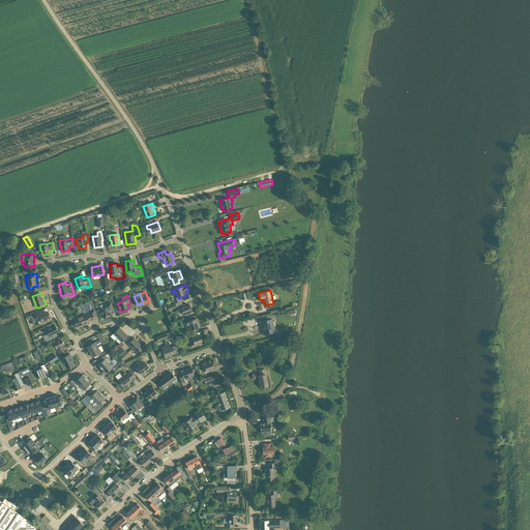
[(86,314),(74,319),(75,320),(75,323),(77,327),(89,323),(88,320),(91,319),(91,320),(98,318),(94,308),(91,300),(85,302),(88,311),(88,312),(89,314),(90,316),(87,317),(87,315),(86,314)]
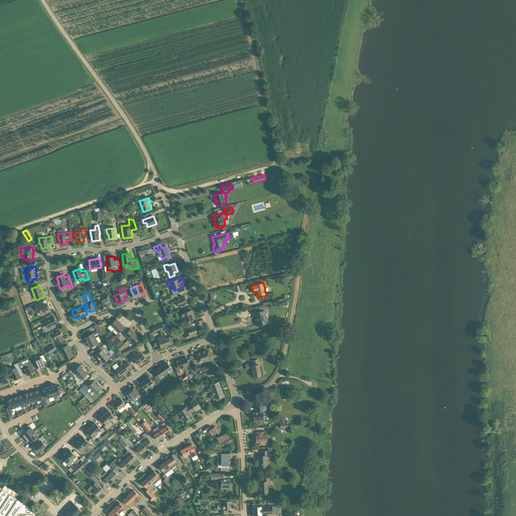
[(98,302),(99,306),(100,305),(101,309),(108,306),(106,302),(107,301),(110,300),(108,294),(101,297),(101,299),(98,300),(99,302),(98,302)]
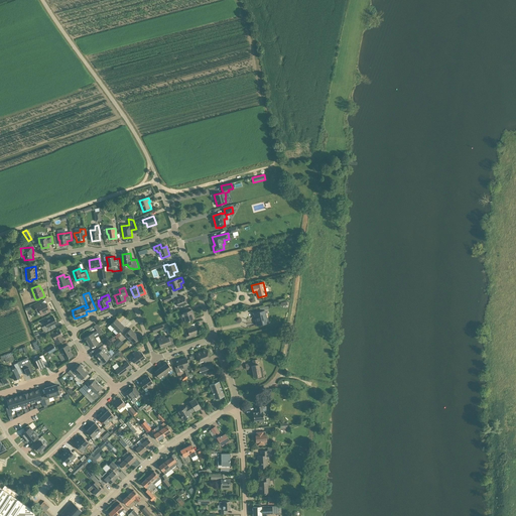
[(181,295),(172,298),(174,303),(177,302),(178,306),(187,303),(184,296),(181,297),(181,295)]
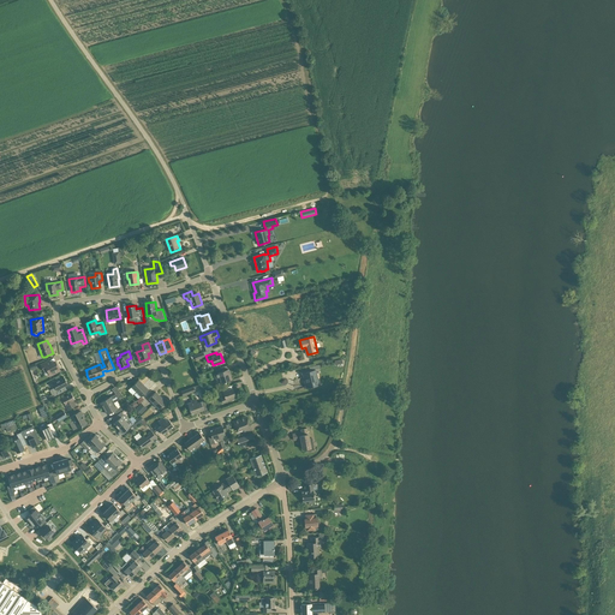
[(46,363),(45,363),(41,364),(45,371),(48,369),(51,376),(60,370),(55,360),(52,363),(49,359),(45,362),(46,363)]
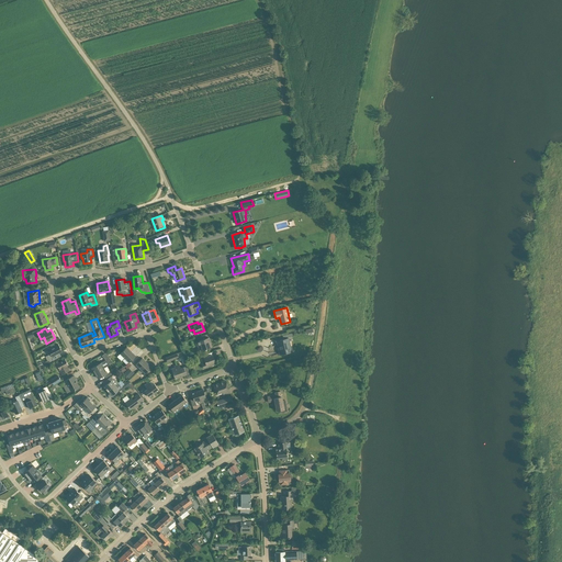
[(209,337),(195,343),(197,346),(200,344),(202,349),(212,346),(209,337)]
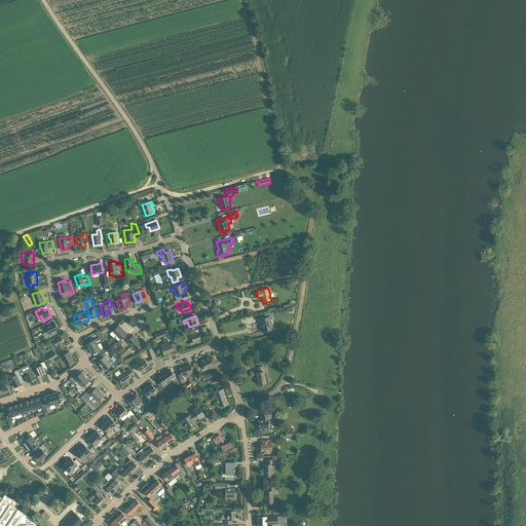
[(259,318),(262,332),(273,329),(270,316),(259,318)]
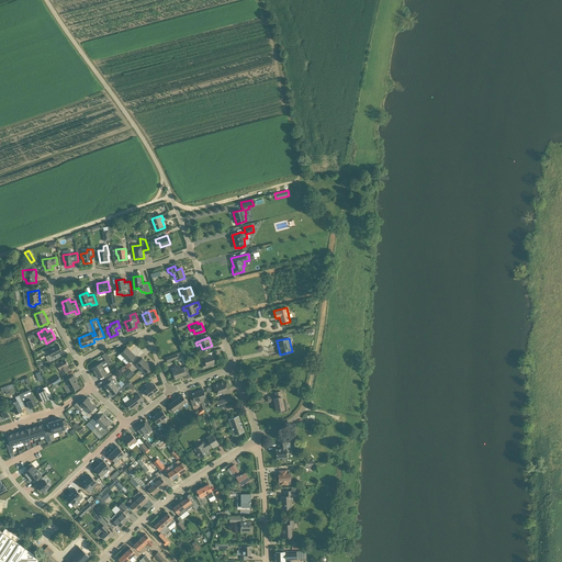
[(51,353),(47,356),(51,361),(57,358),(55,355),(62,351),(60,348),(59,348),(58,346),(58,345),(48,350),(51,353)]
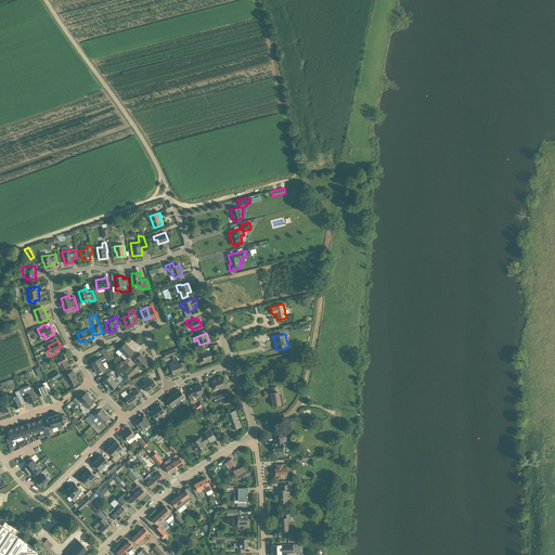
[(118,349),(124,353),(129,347),(125,343),(118,349)]
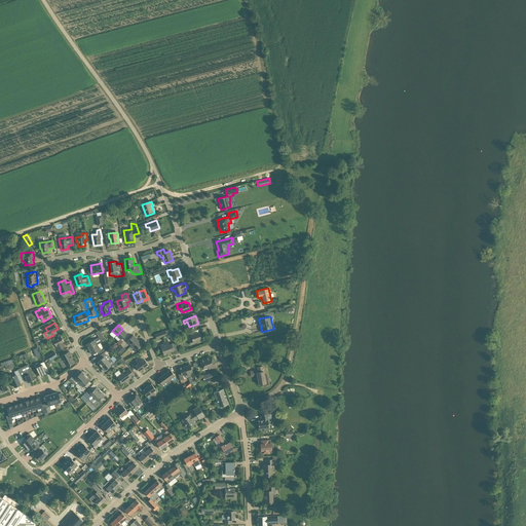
[(122,329),(117,335),(121,339),(127,333),(122,329)]
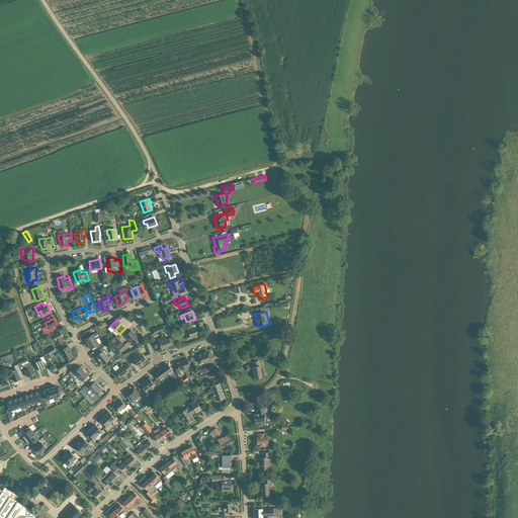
[(188,334),(186,335),(187,339),(199,335),(196,327),(195,327),(194,325),(186,328),(188,334)]
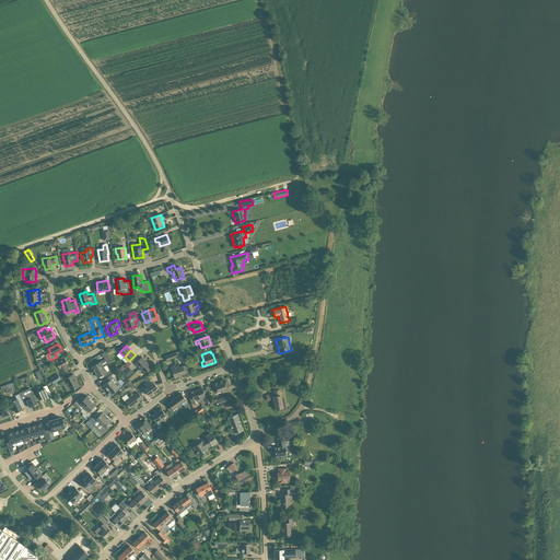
[(104,366),(109,363),(113,361),(108,356),(105,358),(105,359),(92,366),(95,372),(104,366)]
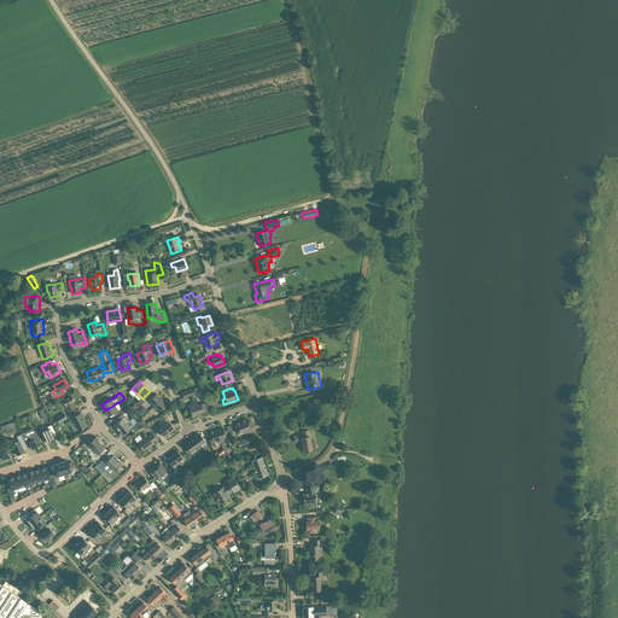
[(150,401),(155,406),(162,398),(157,394),(150,401)]
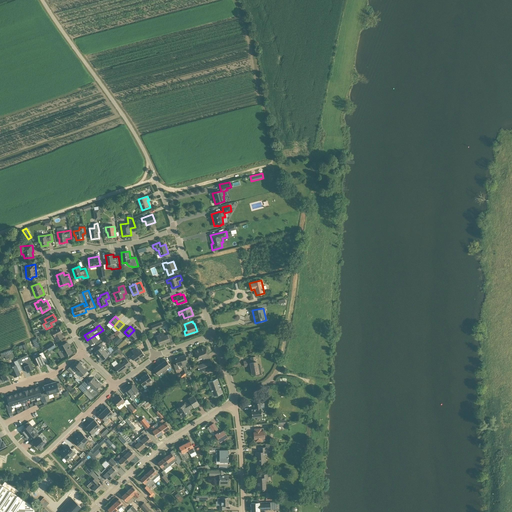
[(59,327),(52,331),(52,332),(51,333),(53,337),(54,336),(57,341),(63,337),(61,333),(62,332),(59,327)]
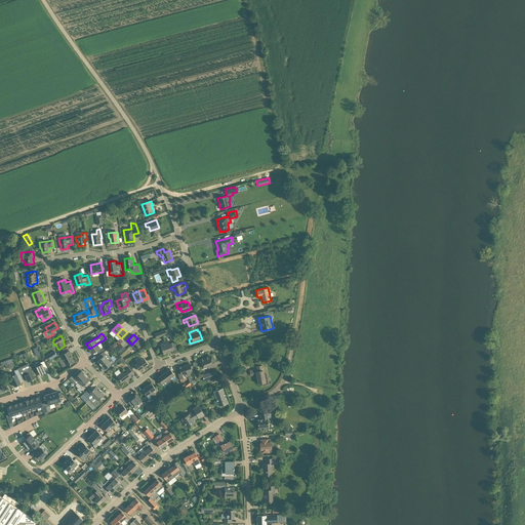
[(137,338),(131,345),(135,349),(142,342),(137,338)]
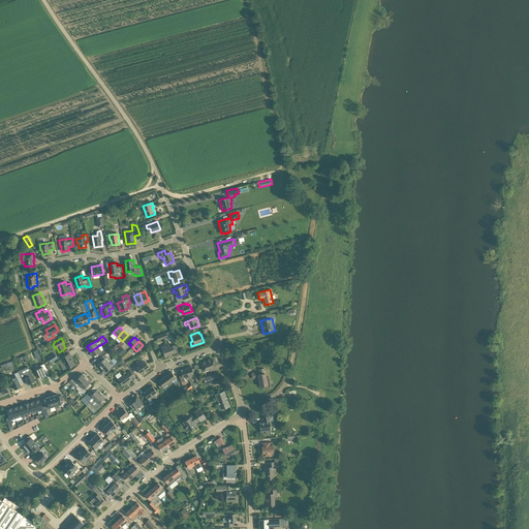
[(170,354),(166,343),(163,344),(164,346),(159,348),(161,354),(163,353),(164,356),(170,354)]
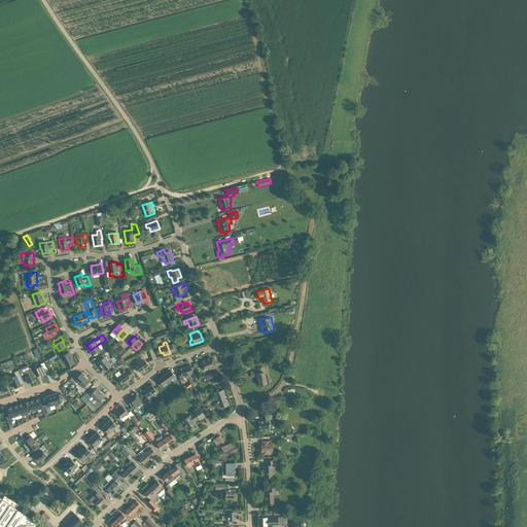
[(168,342),(166,342),(170,353),(175,351),(174,349),(177,348),(175,343),(170,345),(168,342)]
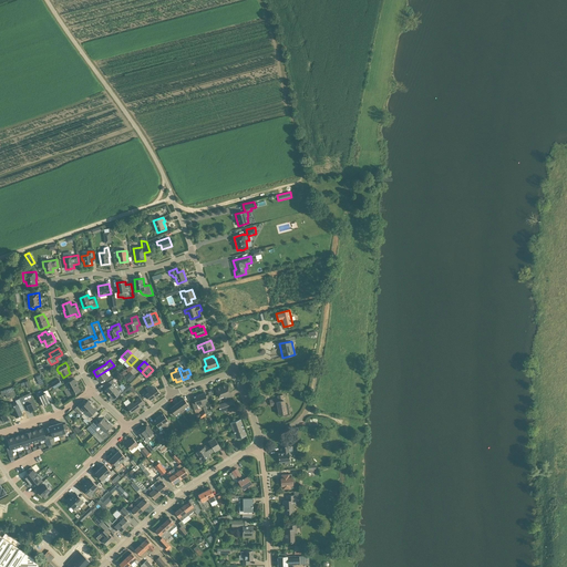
[(105,371),(96,377),(99,382),(105,378),(107,381),(113,378),(111,374),(109,377),(105,371)]
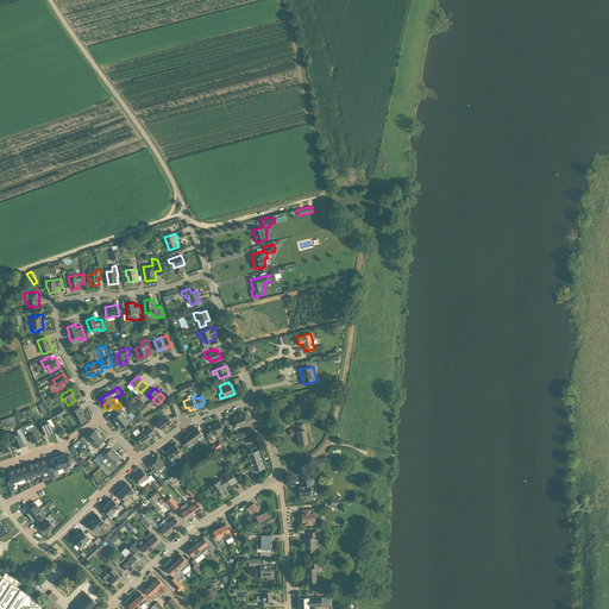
[(139,400),(135,405),(140,410),(145,405),(139,400)]
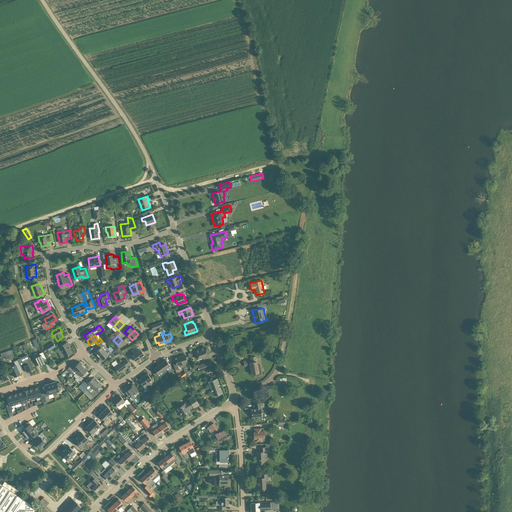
[(60,350),(58,351),(59,354),(61,358),(65,356),(72,352),(69,346),(67,342),(58,347),(60,350)]
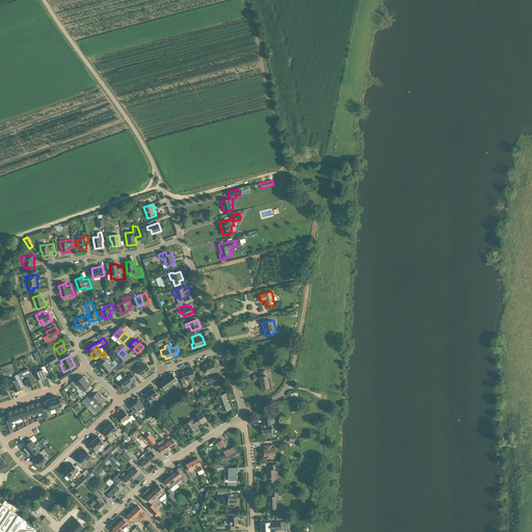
[(58,361),(55,356),(48,361),(48,362),(45,364),(47,367),(50,365),(51,365),(58,361)]
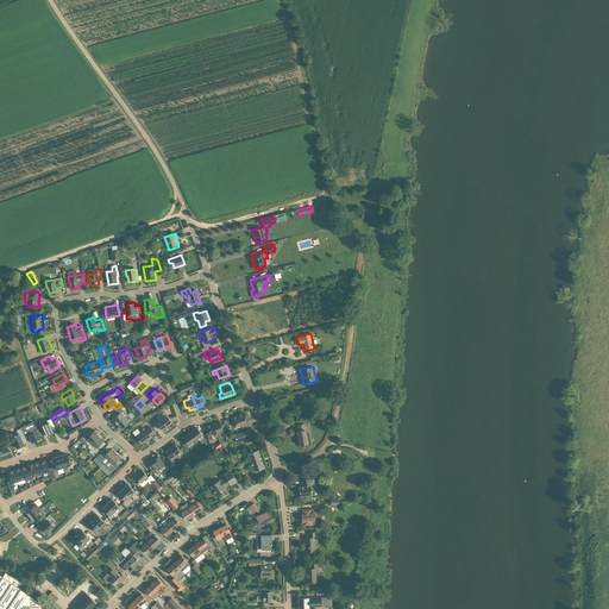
[(113,419),(117,424),(129,414),(124,409),(123,410),(120,408),(112,415),(114,418),(113,419)]
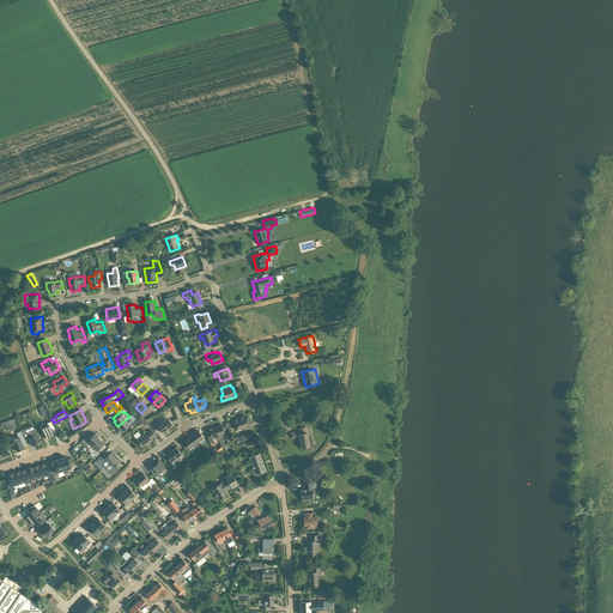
[(234,420),(236,429),(242,428),(244,431),(250,429),(246,416),(234,420)]
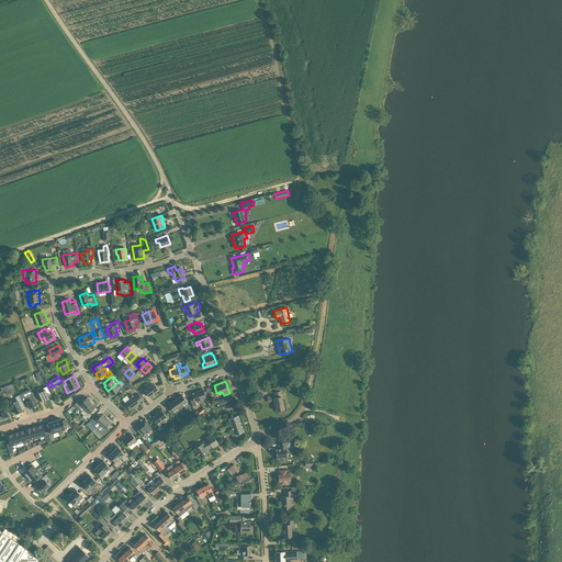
[(119,382),(108,391),(112,395),(119,390),(116,388),(121,384),(119,382)]
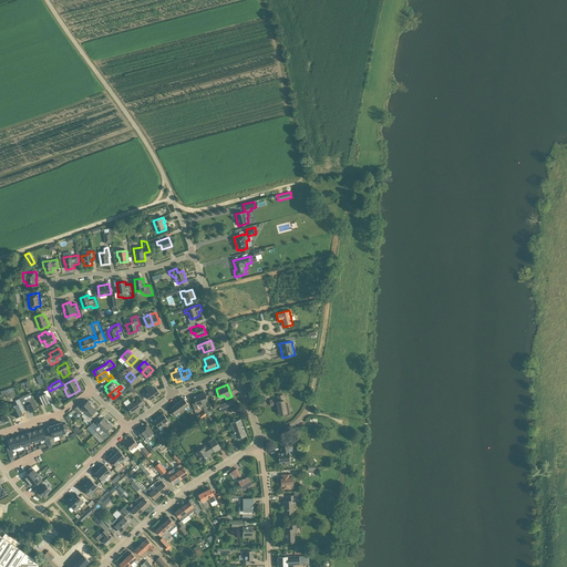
[(151,385),(148,387),(155,397),(161,393),(155,387),(153,389),(151,385)]
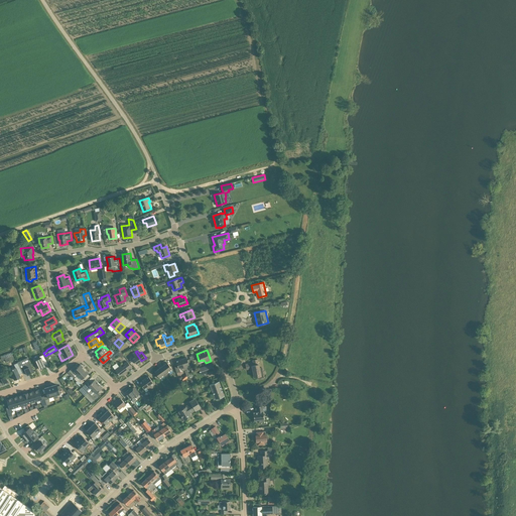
[(5,359),(6,362),(14,359),(12,354),(11,352),(0,356),(2,360),(5,359)]
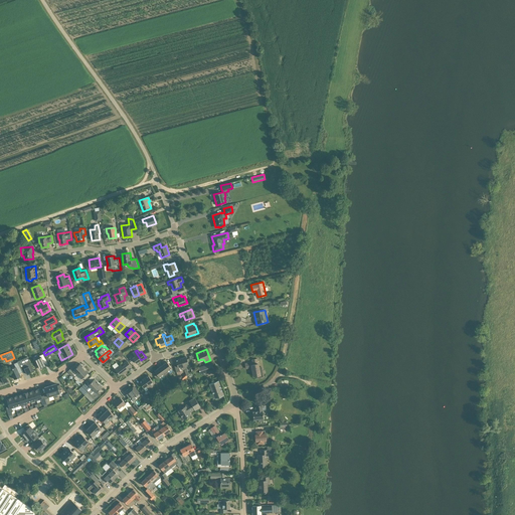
[(141,360),(135,351),(132,353),(135,356),(133,358),(134,360),(137,364),(141,360)]
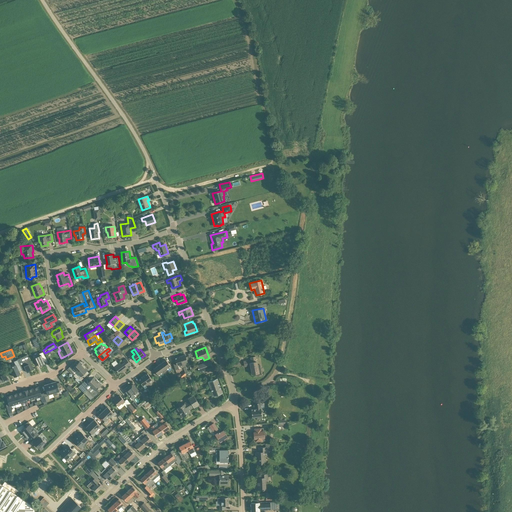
[(47,359),(44,354),(43,351),(39,353),(40,355),(35,357),(39,366),(45,364),(44,362),(44,361),(47,359)]
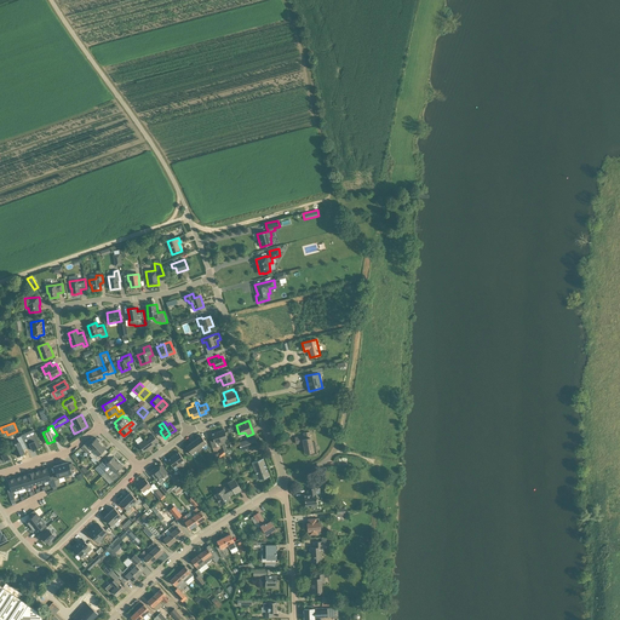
[(222,445),(218,431),(211,434),(212,437),(208,437),(212,448),(219,446),(222,445)]
